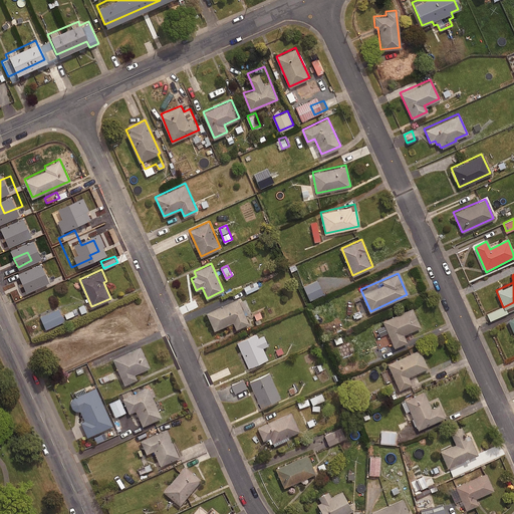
[(244,286),(246,293),(259,287),(258,285),(263,283),(261,279),(244,286)]
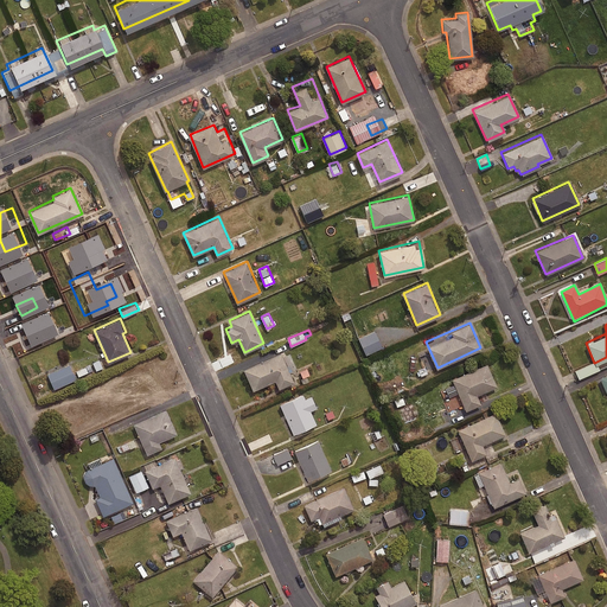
[(383,346),(376,330),(359,337),(366,353),(383,346)]
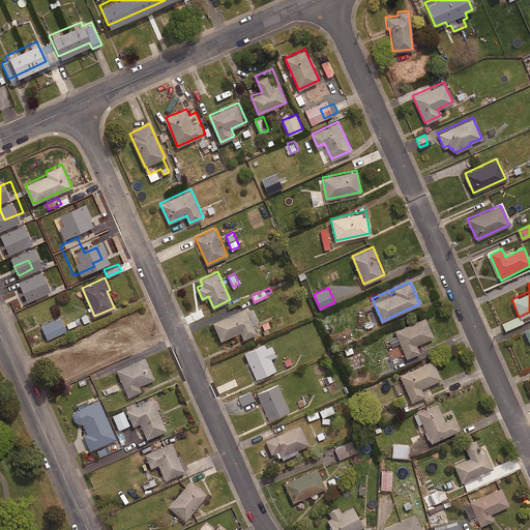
[(259,322),(251,304),(213,322),(222,340),(240,330),(243,337),(257,332),(253,325),(259,322)]
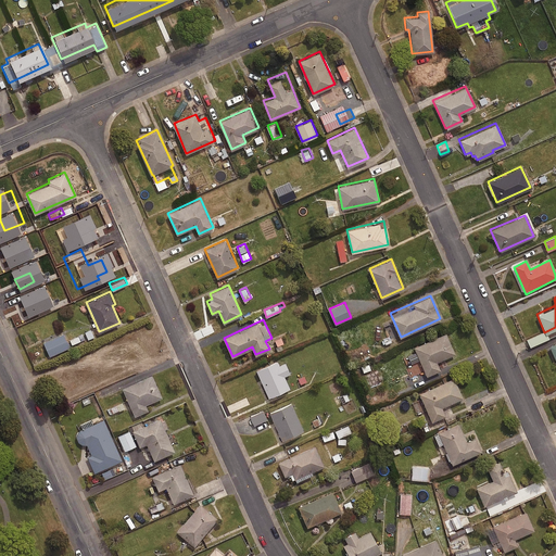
[(455,352),(446,331),(414,345),(427,375),(441,368),(437,361),(455,352)]
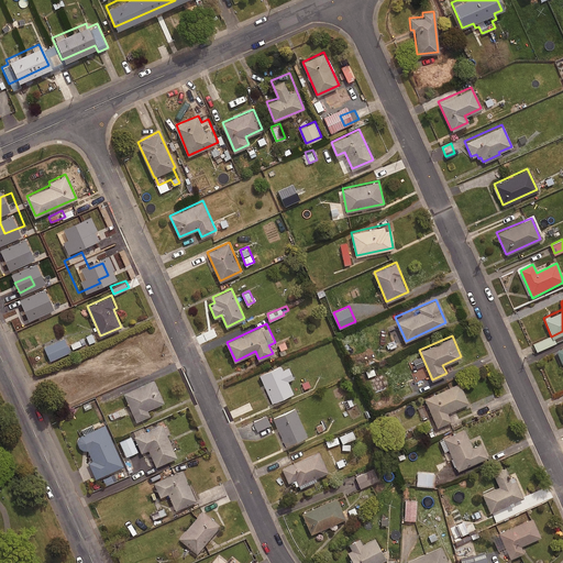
[(85,337),(70,343),(73,349),(87,343),(85,337)]
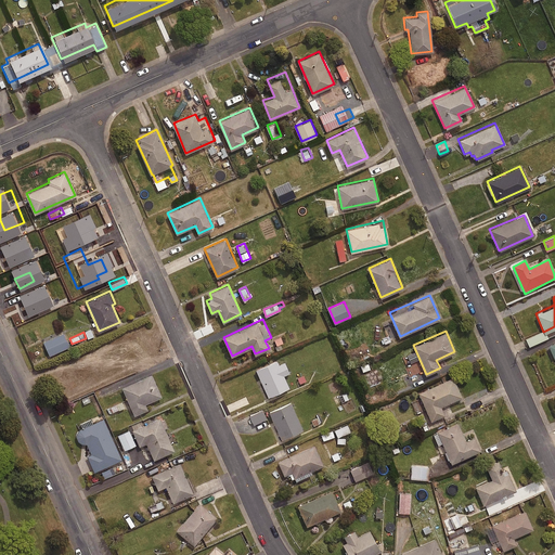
[(69,346),(64,333),(43,340),(50,355),(69,346)]
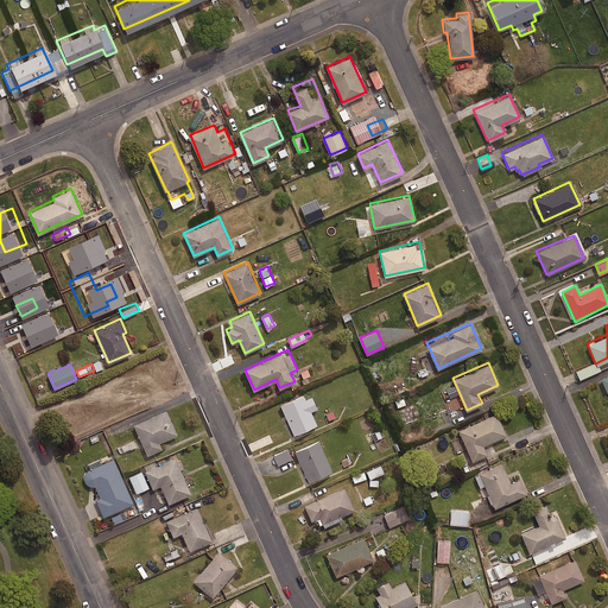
[(306,398),(303,392),(280,403),(293,432),(316,423),(310,409),(317,406),(312,396),(306,398)]
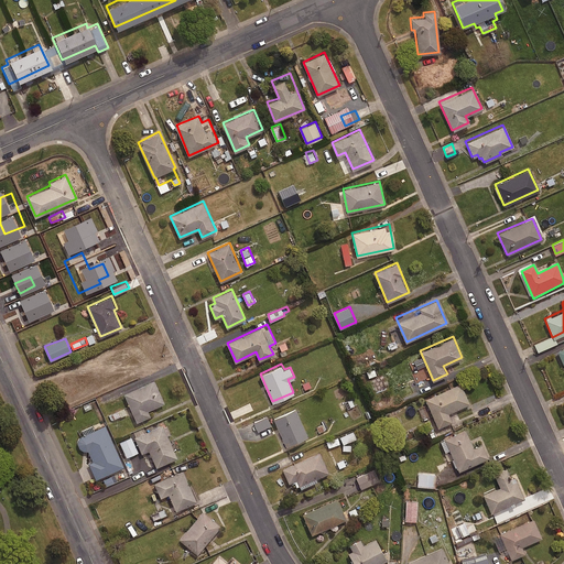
[(447,373),(449,381),(458,378),(454,369),(446,372),(447,373)]
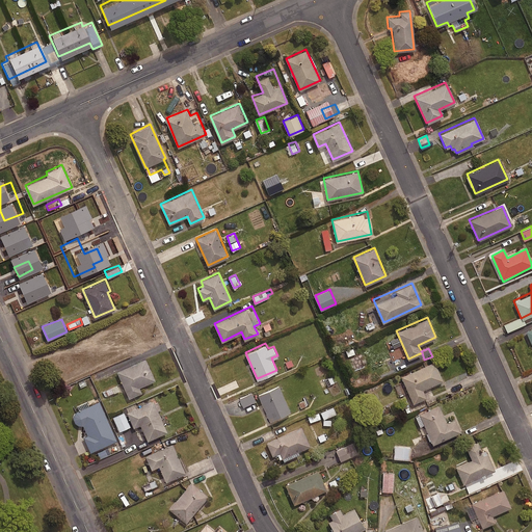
[(155,378),(145,357),(117,370),(129,397),(141,391),(139,386),(155,378)]
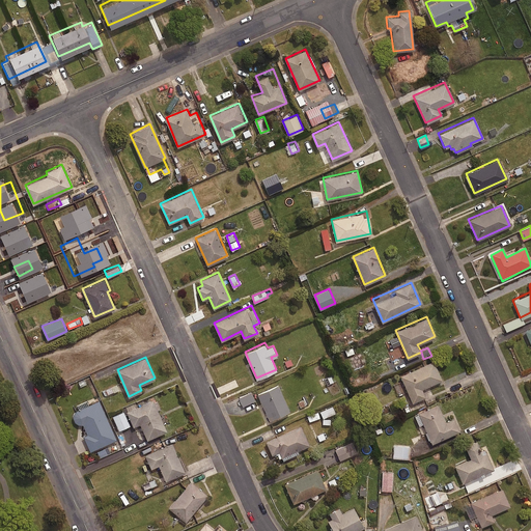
[(409,365),(406,359),(393,366),(397,372),(409,365)]
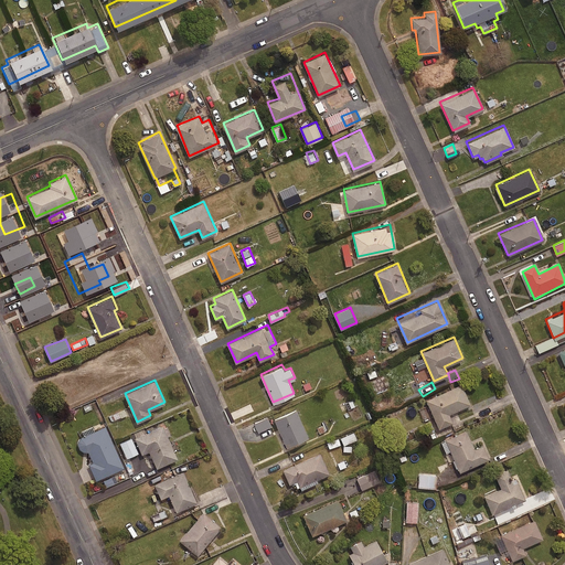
[(470,403),(461,383),(426,398),(439,427),(452,420),(449,412),(470,403)]
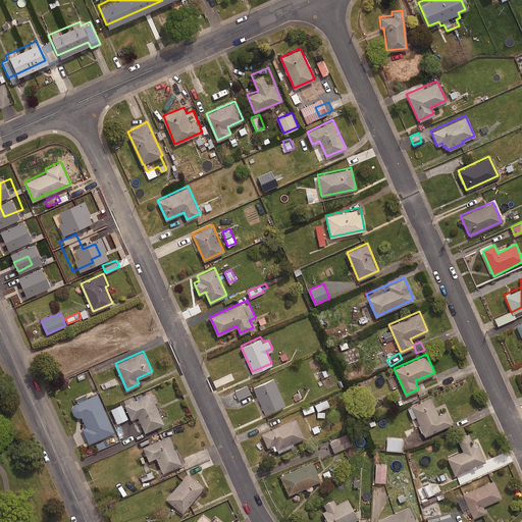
[(285,403),(273,376),(253,385),(265,412),(285,403)]
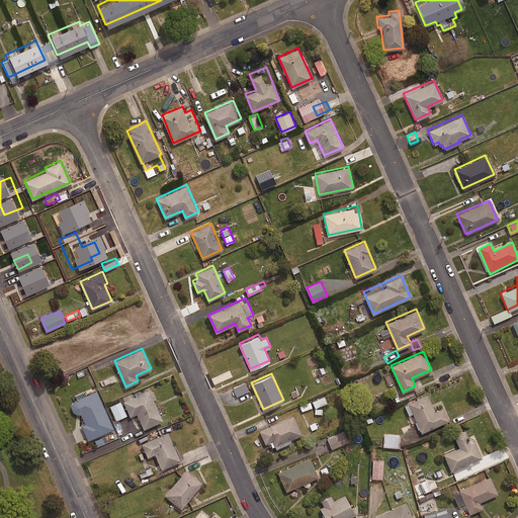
[(251,396),(244,382),(234,389),(241,401),(251,396)]
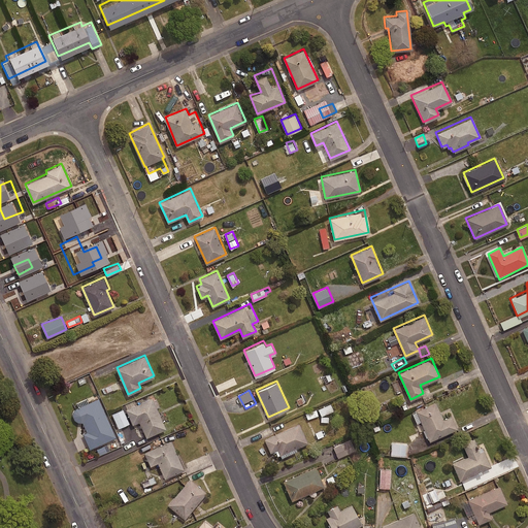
[(166,427),(153,396),(126,407),(132,423),(139,420),(146,436),(166,427)]
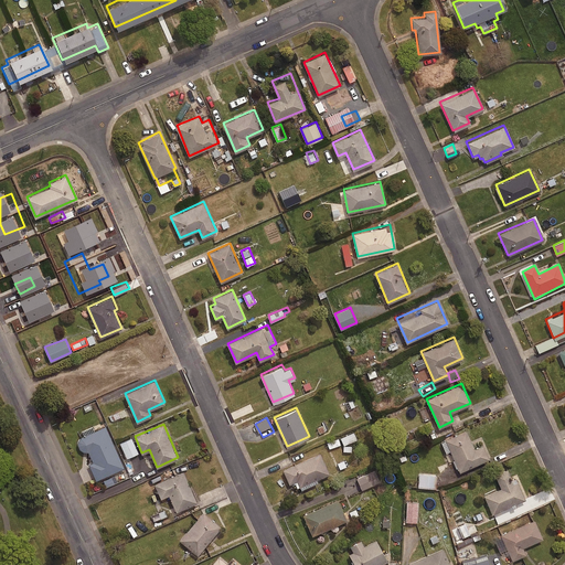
[(106,425),(82,436),(78,441),(78,446),(83,450),(88,451),(93,461),(88,462),(96,479),(125,466),(106,425)]
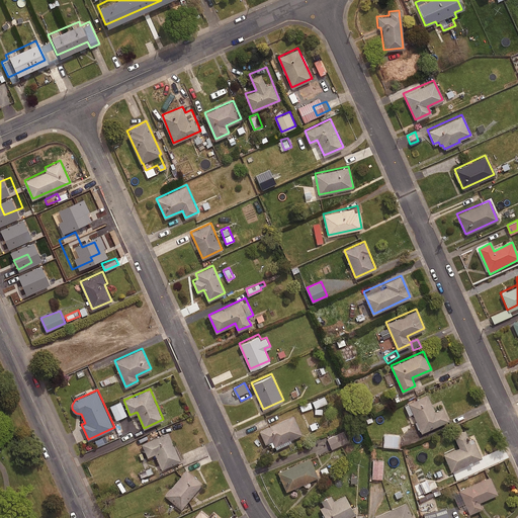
[(435,410),(428,394),(405,404),(409,414),(413,412),(422,431),(448,419),(443,407),(435,410)]
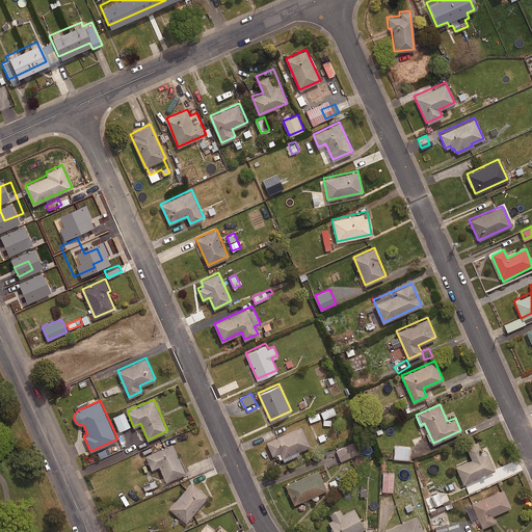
[(336,413),(333,405),(320,411),(323,418),(336,413)]
